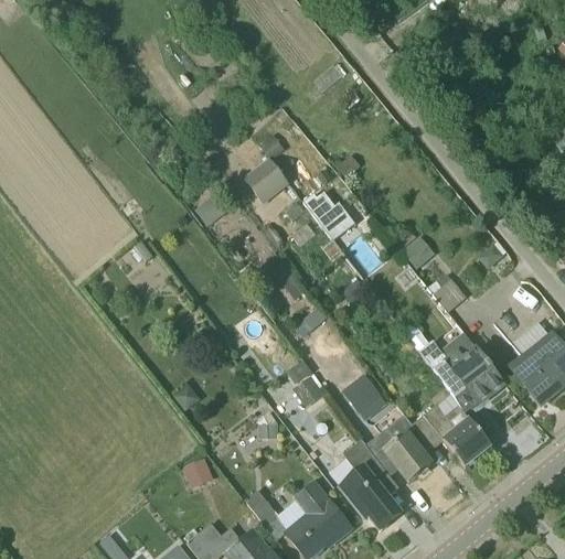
[(205,0),(199,6),(212,20),(223,11),(213,0),(205,0)]
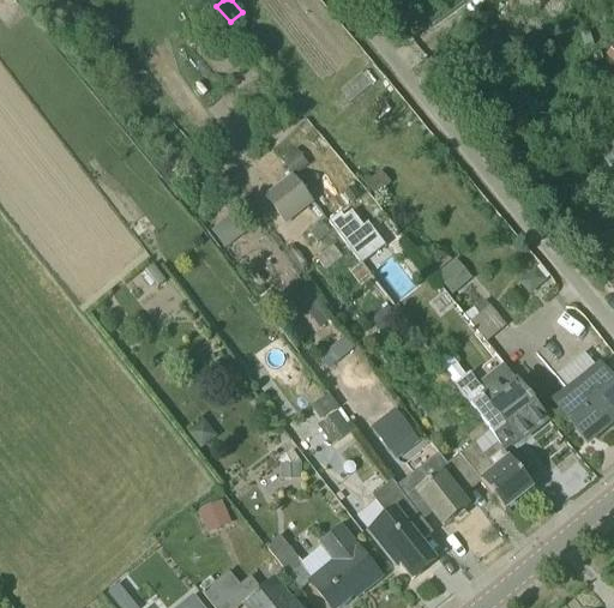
[(383,98),(371,108),(378,118),(391,108),(383,98)]
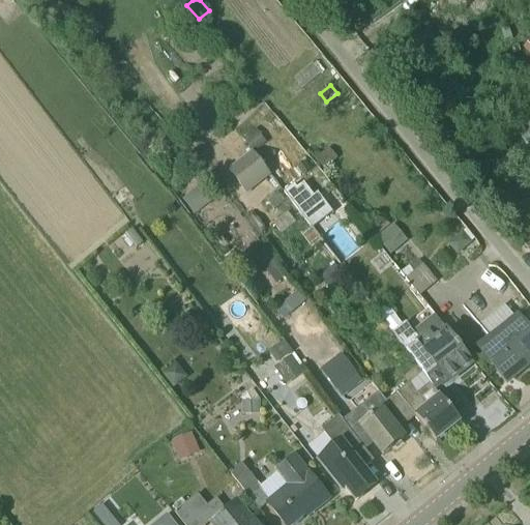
[(254,149),(265,140),(254,126),(242,136),(254,149)]
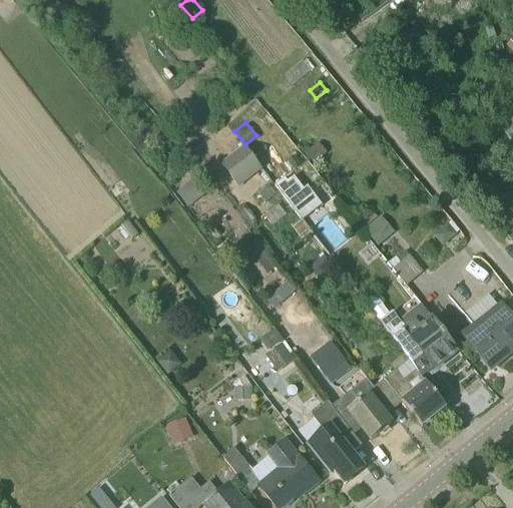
[(311,146),(305,151),(313,162),(328,151),(319,140),(311,146)]
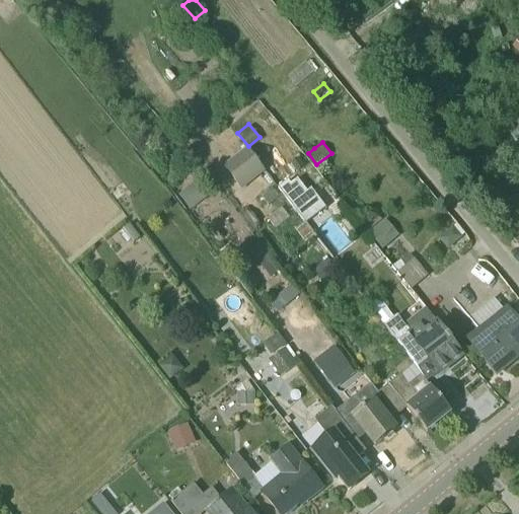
[(225,164),(241,186),(264,167),(247,147),(225,164)]
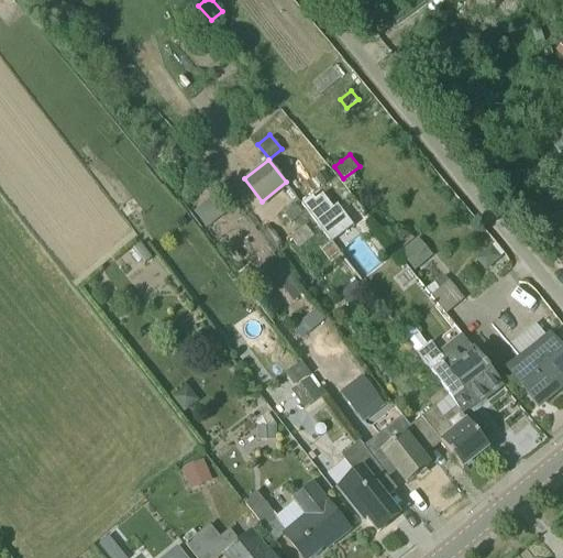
[(304,205),(331,240),(354,222),(337,200),(332,204),(322,192),(304,205)]
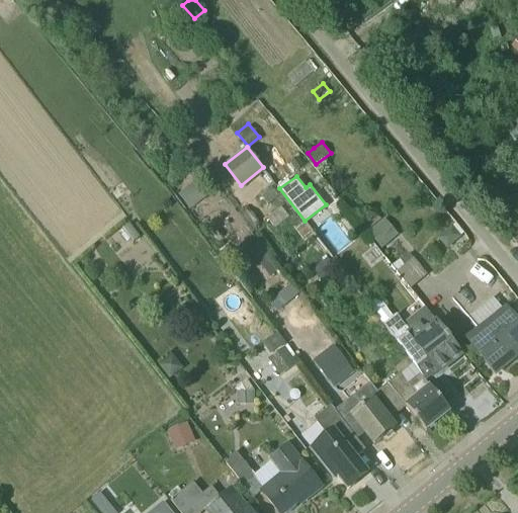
[(195,178),(178,190),(190,205),(206,192),(195,178)]
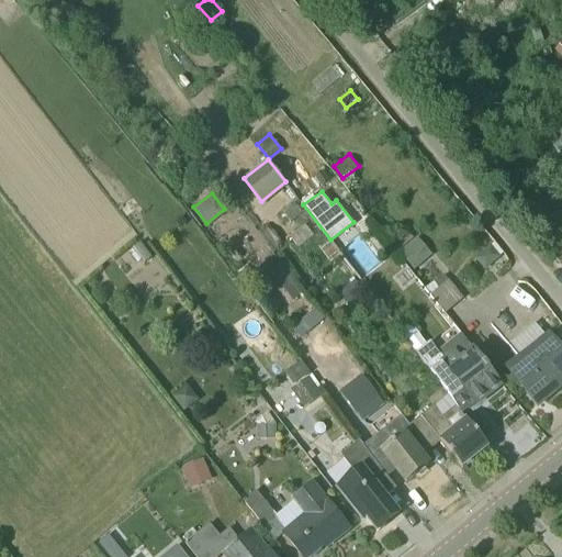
[(433,252),(417,233),(415,235),(402,245),(398,247),(414,265),(433,252)]
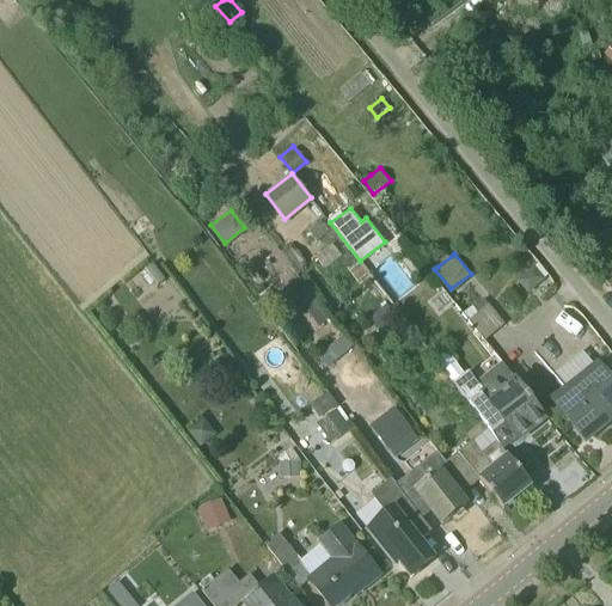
[(154,259),(146,265),(158,281),(165,275),(154,259)]
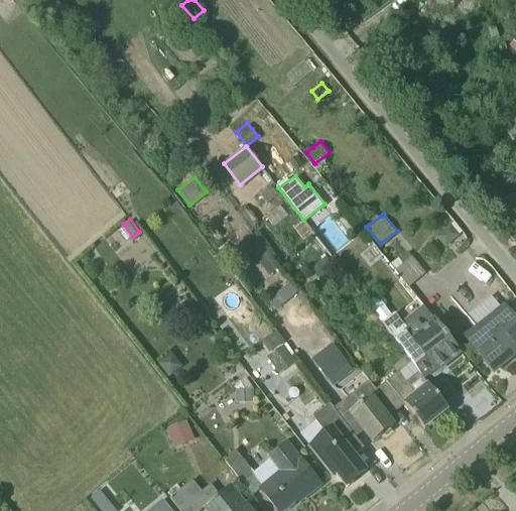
[(252,253),(254,252),(268,272),(278,265),(264,244),(260,239),(248,247),(252,253)]
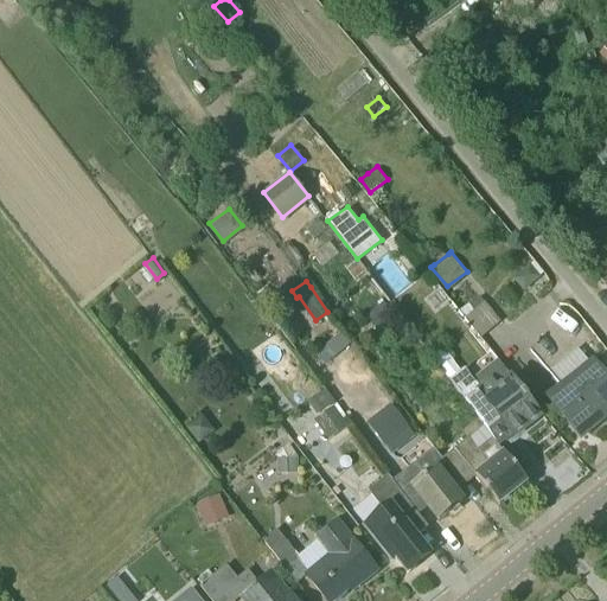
[(378,327),(396,314),(384,299),(366,313),(378,327)]
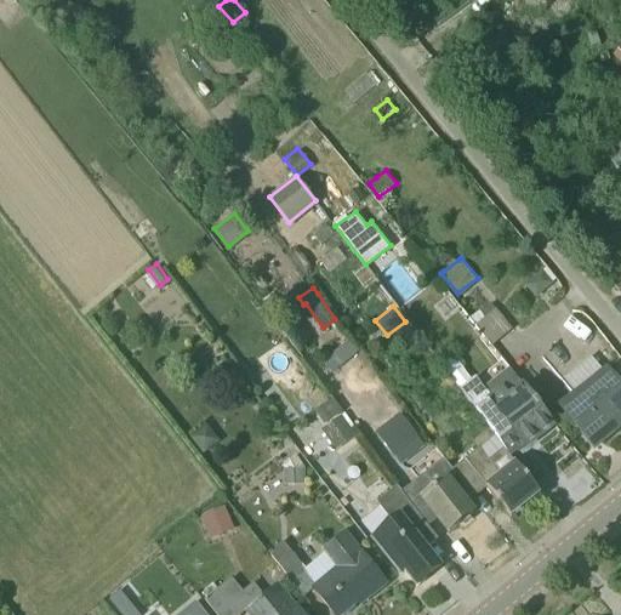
[(512,325),(497,306),(486,315),(483,317),(477,323),(493,342),(512,325)]
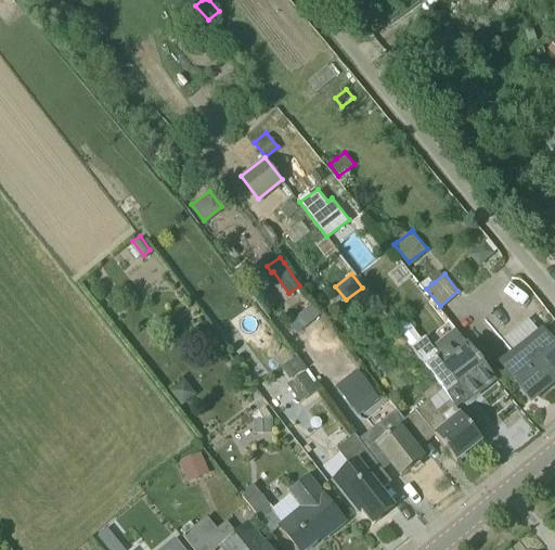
[(289,320),(297,331),(320,311),(311,302),(289,320)]
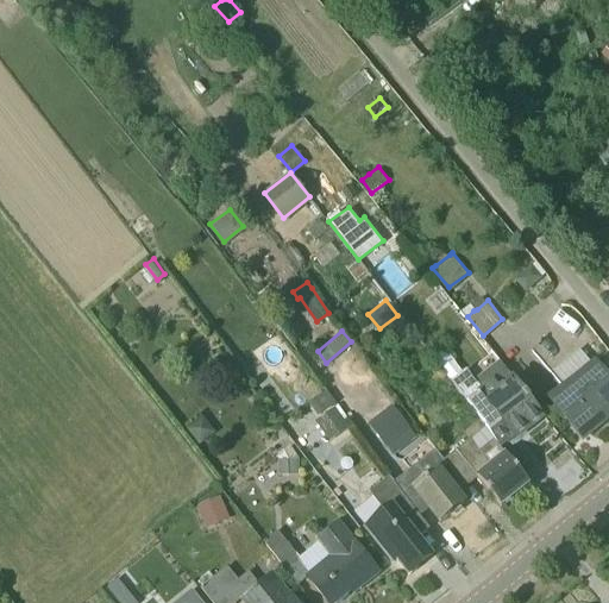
[(581,345),(551,368),(560,381),(590,358),(581,345)]
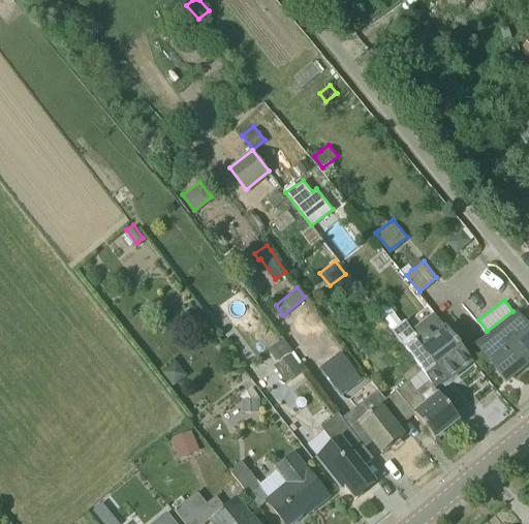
[(528,325),(516,309),(475,342),(505,379),(528,359),(528,325)]
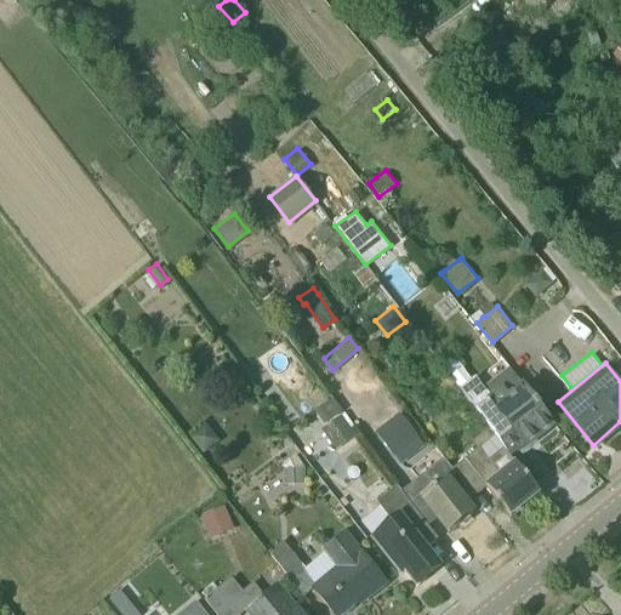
[(553,419),(511,368),(485,388),(474,375),(459,387),(493,430),(503,421),(523,444),(553,419)]
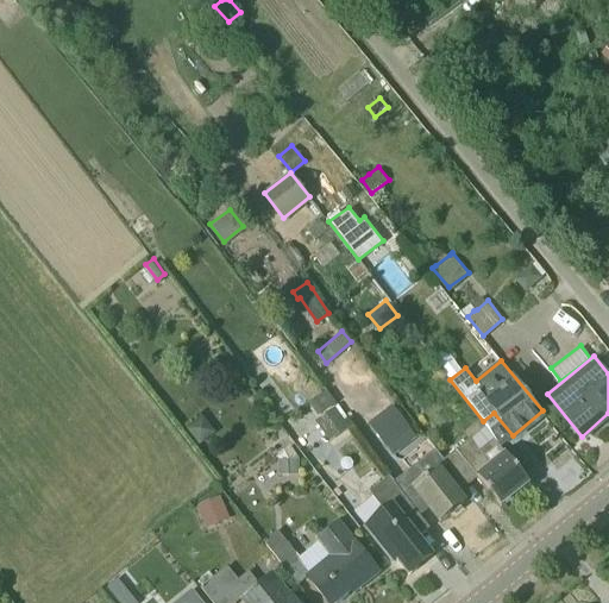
[(336,400),(327,388),(309,400),(318,413),(336,400)]
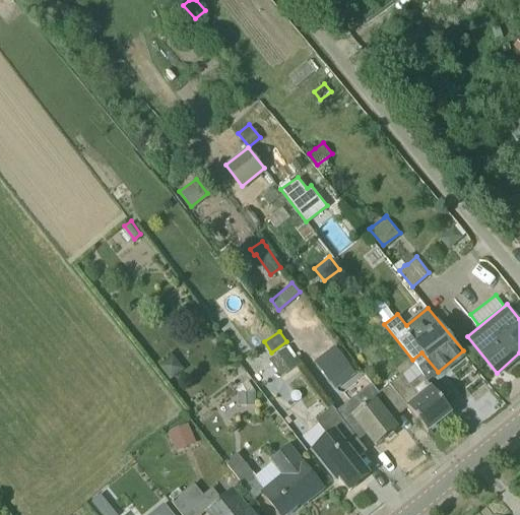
[(335,343),(314,360),(330,379),(350,363),(335,343)]
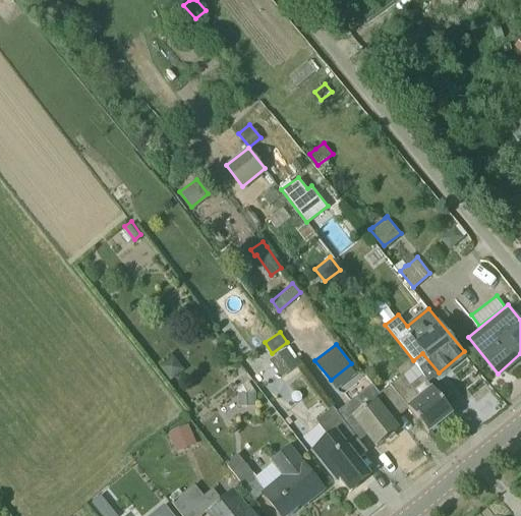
[(271,358),(278,370),(295,358),(294,356),(287,346),(270,357),(271,358)]
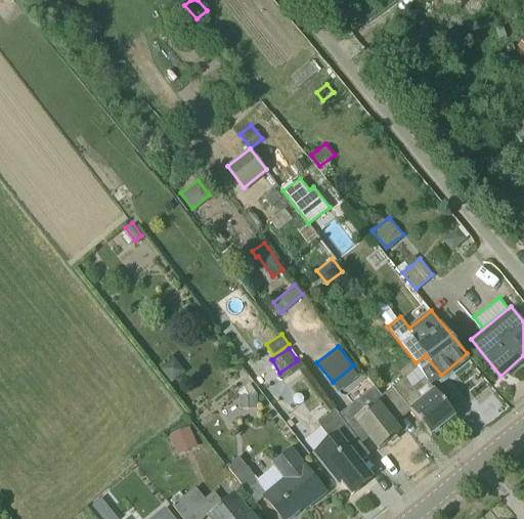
[(160,366),(171,380),(185,369),(174,354),(160,366)]
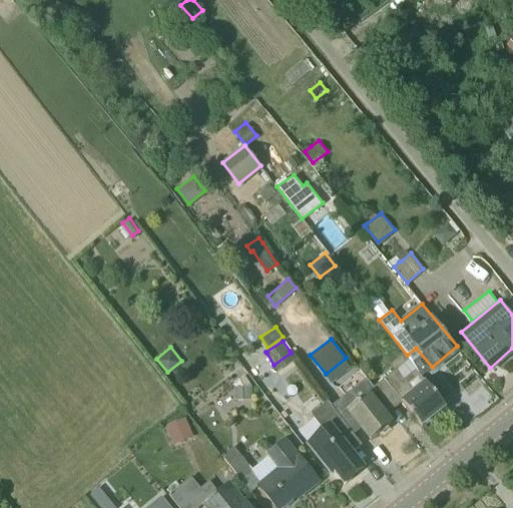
[(422,423),(446,404),(416,368),(404,378),(396,368),(374,385),(376,388),(391,408),(403,400),(422,423)]
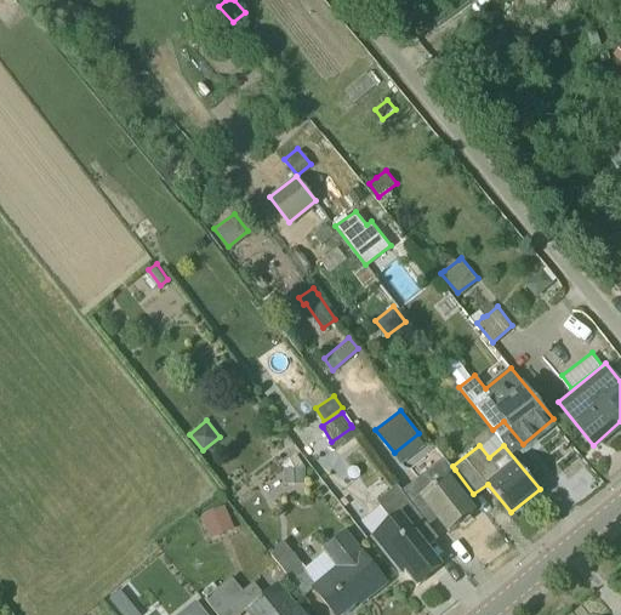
[(429,504),(449,528),(472,510),(446,476),(455,470),(453,466),(444,456),(402,489),(406,494),(420,512),(429,504)]
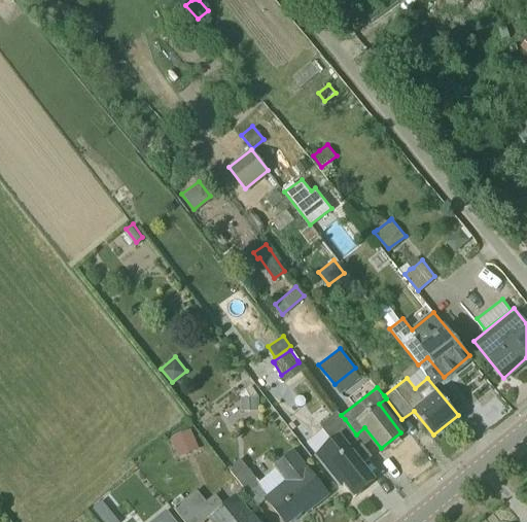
[(242,409),(259,408),(258,394),(241,394),(242,409)]
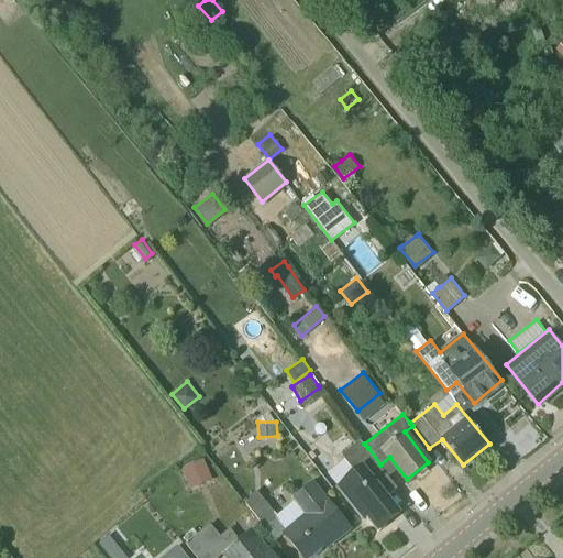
[(343,452),(351,462),(356,470),(338,485),(364,517),(367,515),(378,529),(386,522),(387,523),(400,511),(399,510),(382,489),(393,480),(381,465),(368,448),(360,439),(343,452)]
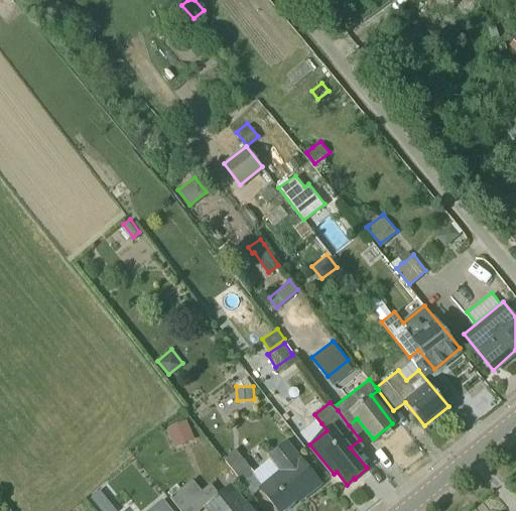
[(175,443),(194,436),(186,417),(167,424),(175,443)]
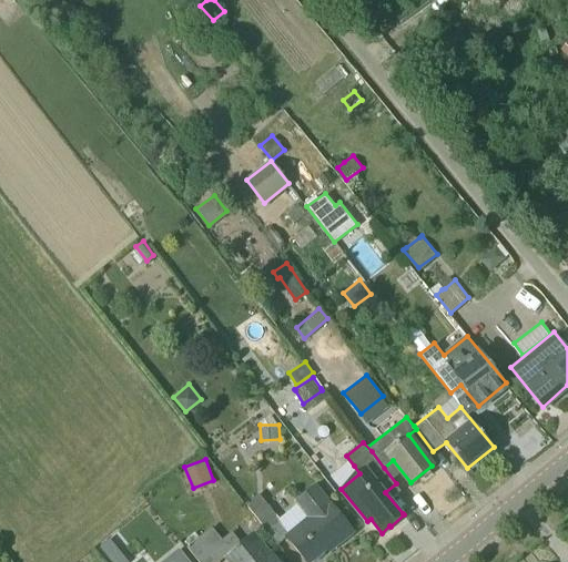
[(328,548),(352,529),(315,483),(294,500),(307,517),(286,534),(307,560),(326,544),(328,548)]
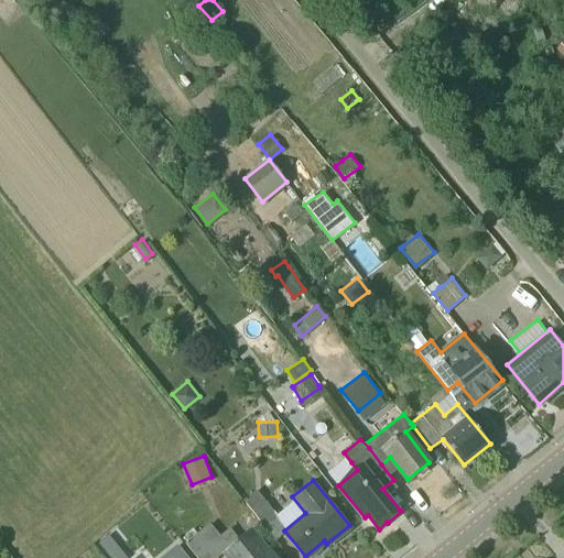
[(264,524),(273,516),(277,513),(257,488),(243,498),(264,524)]
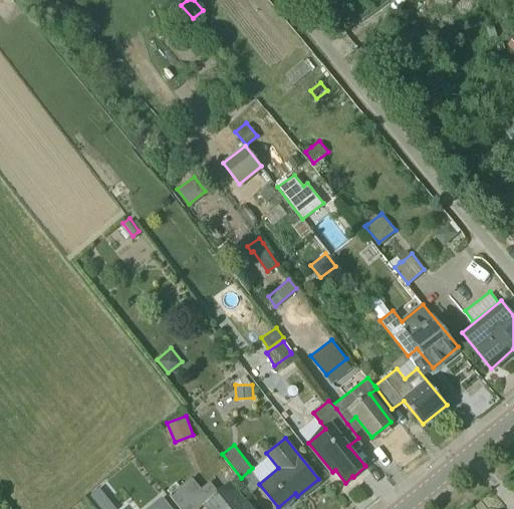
[(254,508),(245,497),(231,480),(217,491),(210,482),(201,489),(192,478),(171,495),(182,508),(197,508),(203,505),(206,508),(254,508)]
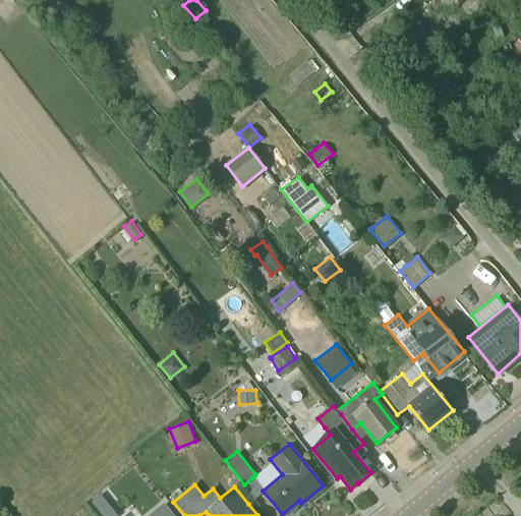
[(114,515),(118,513),(110,503),(100,511),(104,515),(114,515)]
